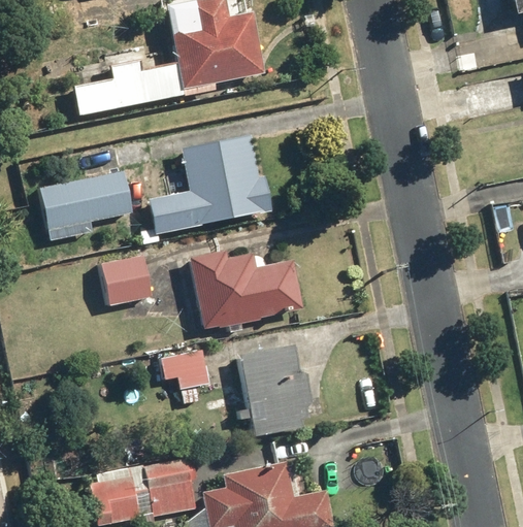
[(30,0),(35,24),(77,17),(74,0),(30,0)]
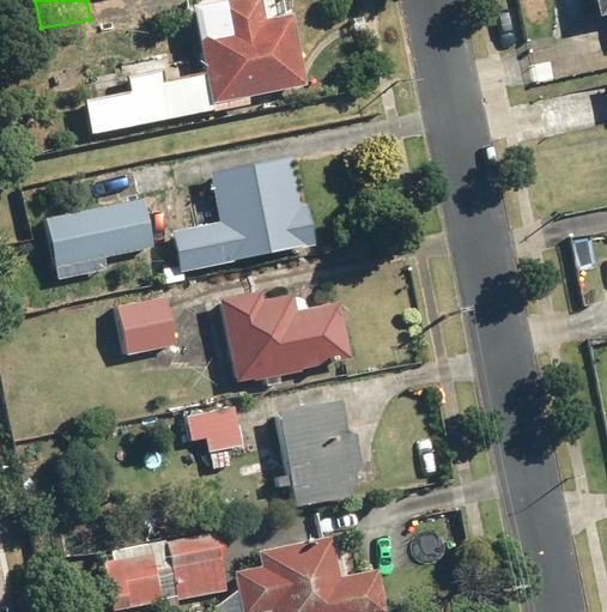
[(195,32),(212,113),(250,105),(249,96),(305,85),(291,13),(265,19),(260,0),(226,0),(216,2),(220,28),(195,32)]
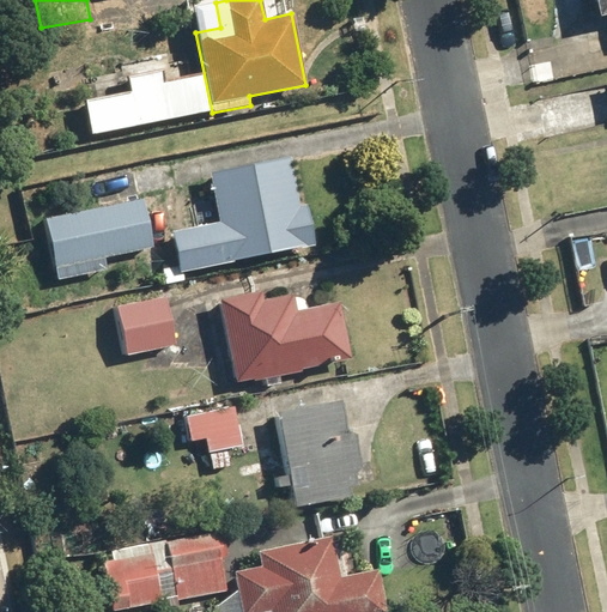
[(593,0),(596,16),(606,13),(606,0),(593,0)]
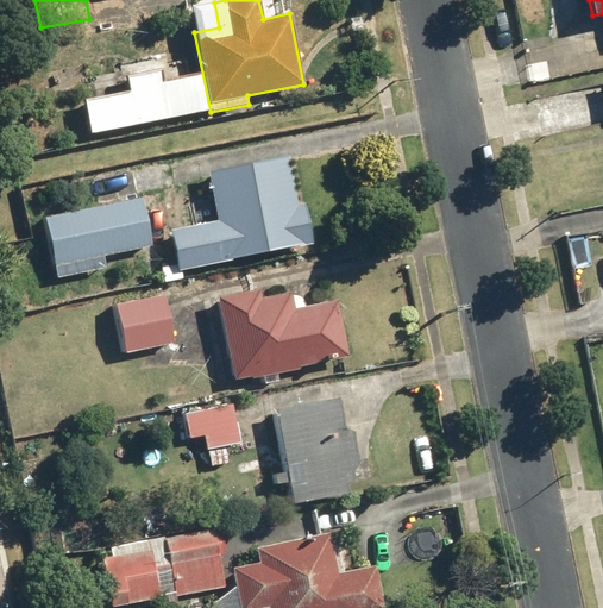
[(83,101),(90,135),(208,111),(201,75),(162,82),(159,71),(127,77),(130,92),(83,101)]
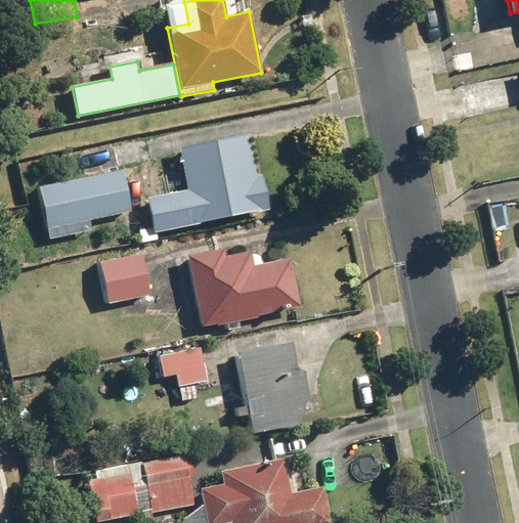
[(147,195),(154,231),(270,209),(263,173),(256,175),(248,133),(180,146),(188,188),(147,195)]
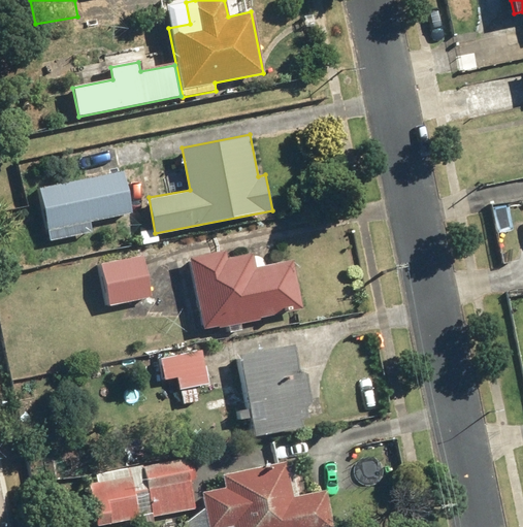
[(34,191),(46,244),(127,226),(115,171),(34,191)]
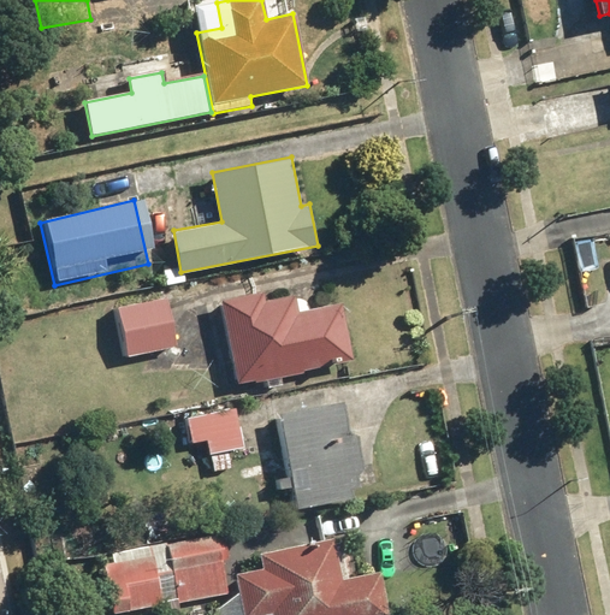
[(220,300),(237,384),(353,360),(342,303),(296,312),(292,295),(264,301),(261,291),(220,300)]
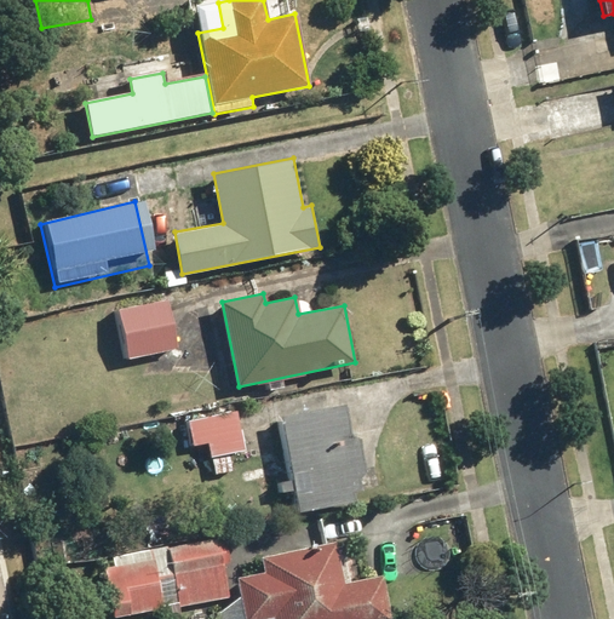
[(119,309),(128,355),(176,347),(167,299),(119,309)]
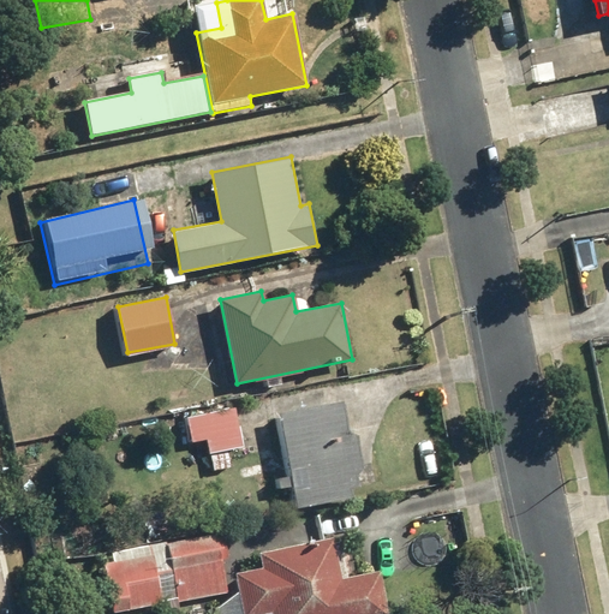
[(278,412),(294,508),(350,498),(347,488),(363,486),(354,436),(346,437),(340,401),(278,412)]
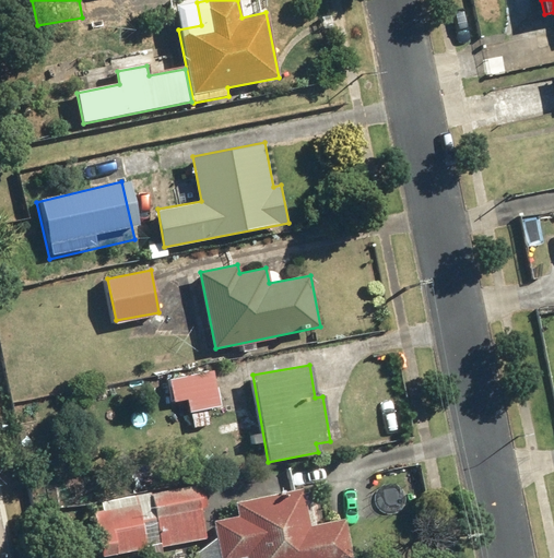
[(171,377),(175,401),(190,399),(192,412),(193,411),(197,427),(213,424),(211,407),(219,406),(212,370),(171,377)]
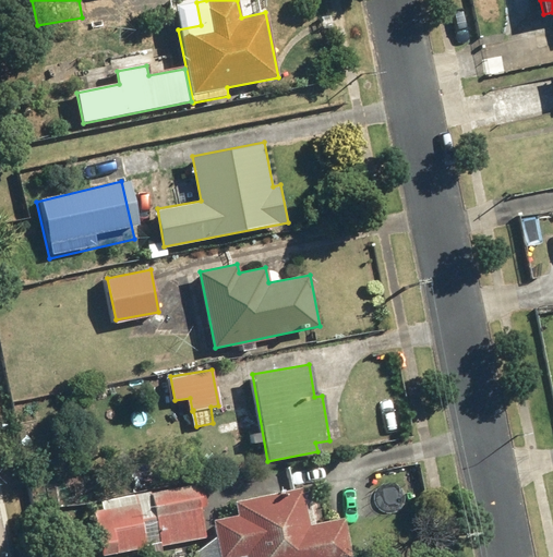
[(154,488),(164,545),(208,536),(197,481),(154,488)]
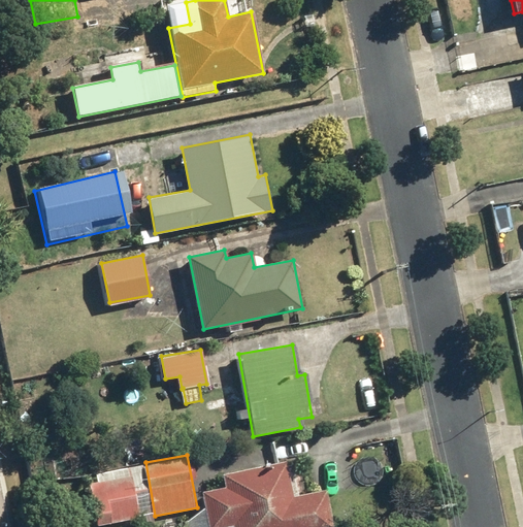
[(183,519),(185,526),(333,526),(326,489),(291,496),(284,460),(222,472),(225,486),(201,491),(206,515),(183,519)]
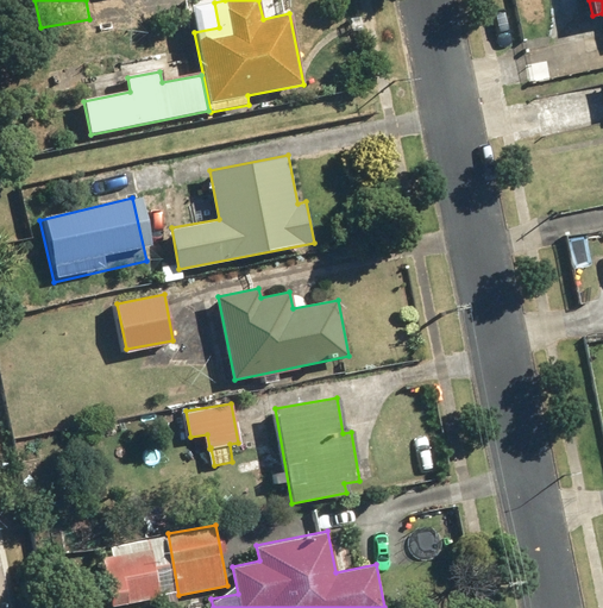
[(105,556),(114,605),(163,595),(154,547),(105,556)]
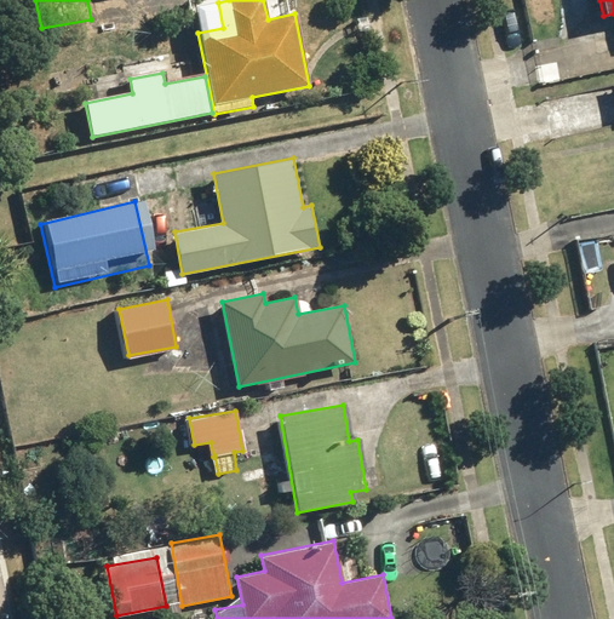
[(11,618),(0,561),(0,618),(11,618)]
